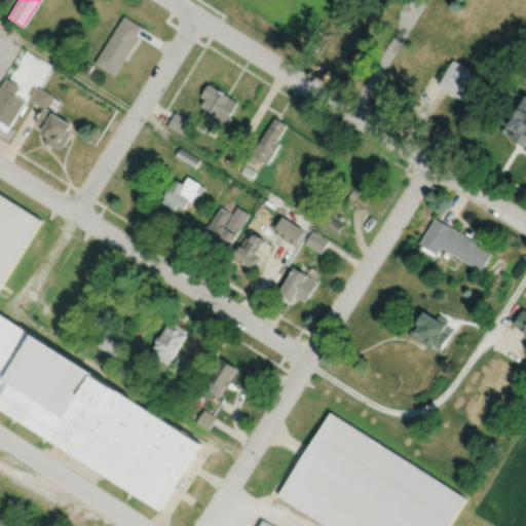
[(124,16),(95,64),(114,76),(139,37),(137,35),(142,27),(124,16)]
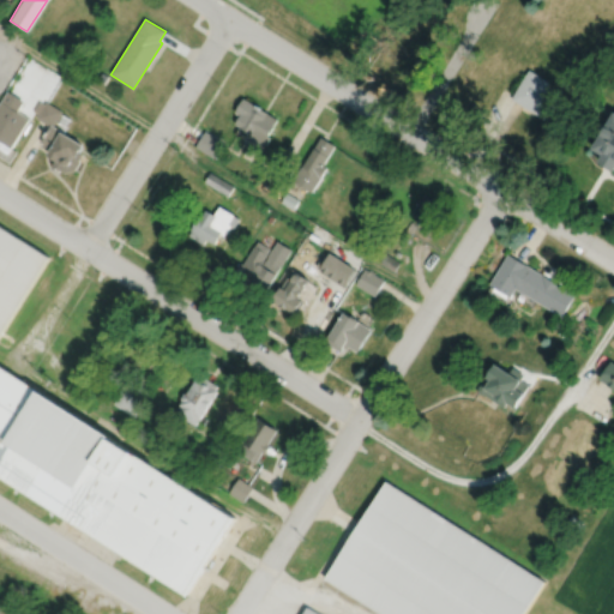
[(528,71),(510,100),(551,125),(565,100),(546,88),(548,83),(528,71)]
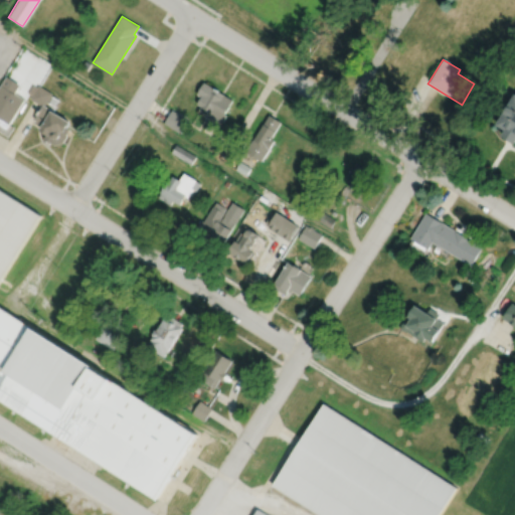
[(86,60),(81,67),(88,70),(92,64),(86,60)]
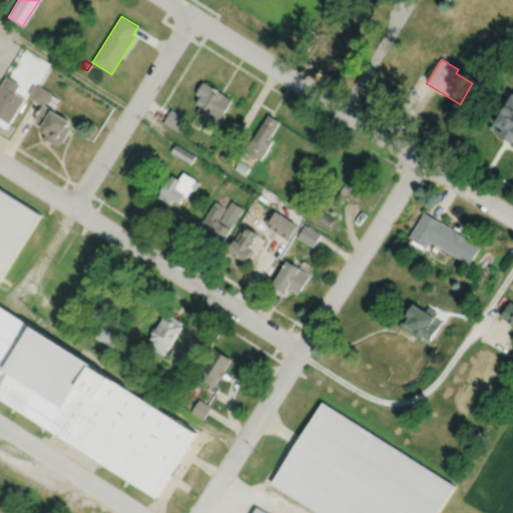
[(6,77),(0,86),(0,131),(8,136),(14,127),(9,124),(24,100),(21,98),(14,94),(19,85),(6,77)]
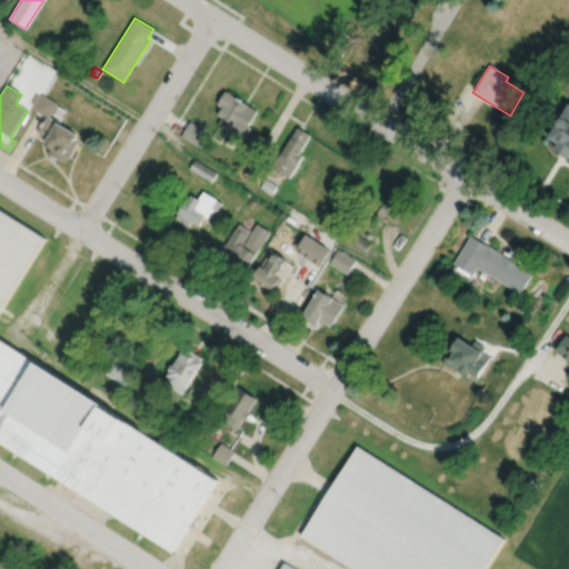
[(226,91),(218,105),(222,108),(218,116),(222,119),(219,125),(243,140),(251,128),(249,127),(258,111),(226,91)]
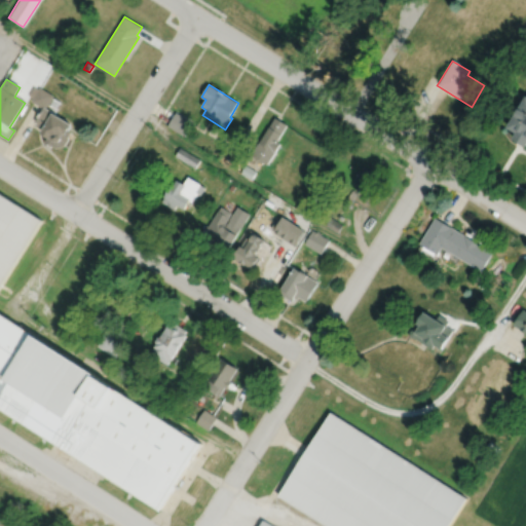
[(20,87),(28,92),(22,101),(14,97),(20,87)]
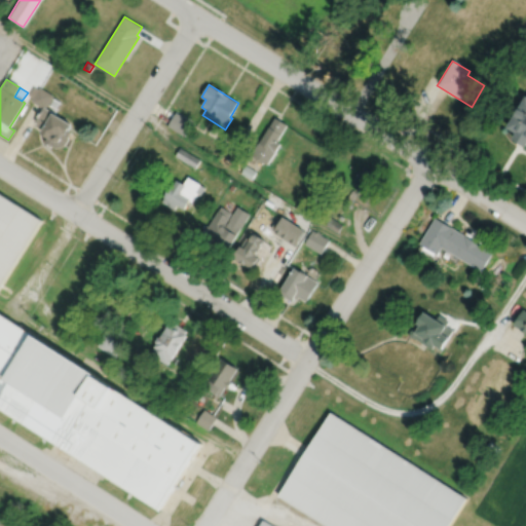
[(33,87),(28,96),(33,99),(31,102),(43,108),(45,109),(53,96),(39,87),(38,89),(33,87)]
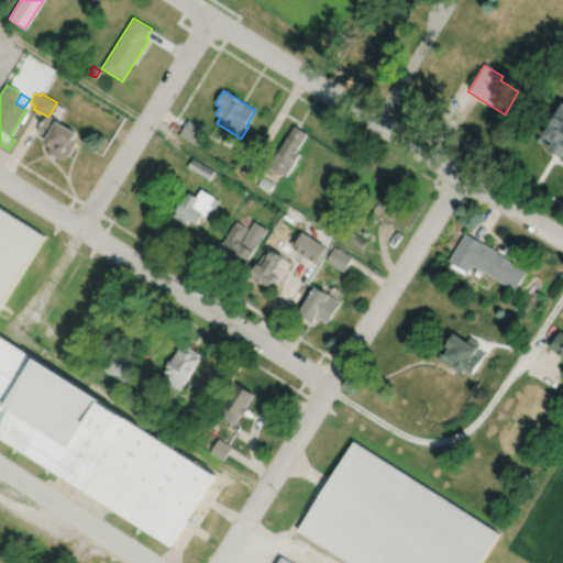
[(562,105),(541,139),(551,144),(548,151),(562,159),(562,157),(562,105)]
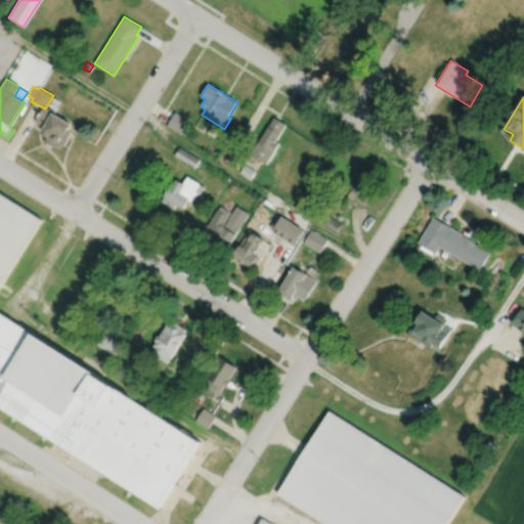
[(43,107),(35,122),(37,124),(36,126),(42,130),(40,134),(47,138),(44,142),(52,146),(56,148),(64,146),(69,139),(68,137),(71,132),(68,131),(71,126),(53,115),(54,114),(45,108),(43,107)]
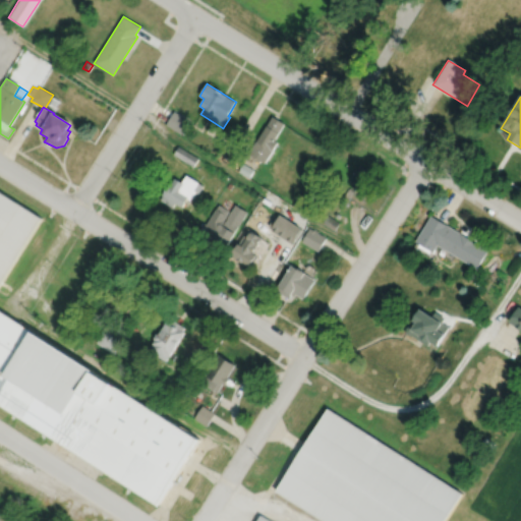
[(174,112),(166,124),(181,134),(189,121),(174,112)]
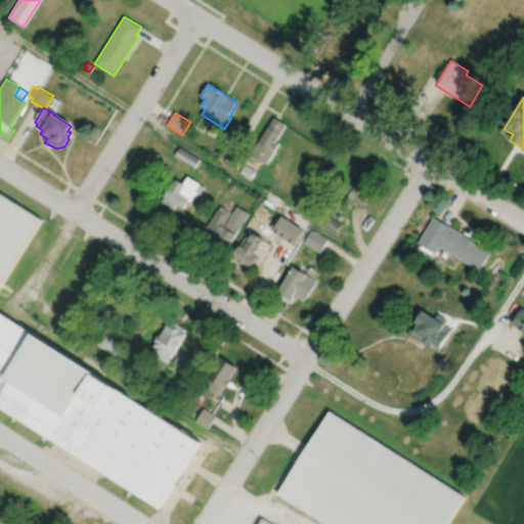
[(274,118),(251,155),(266,165),(279,144),(276,141),(287,125),(274,118)]
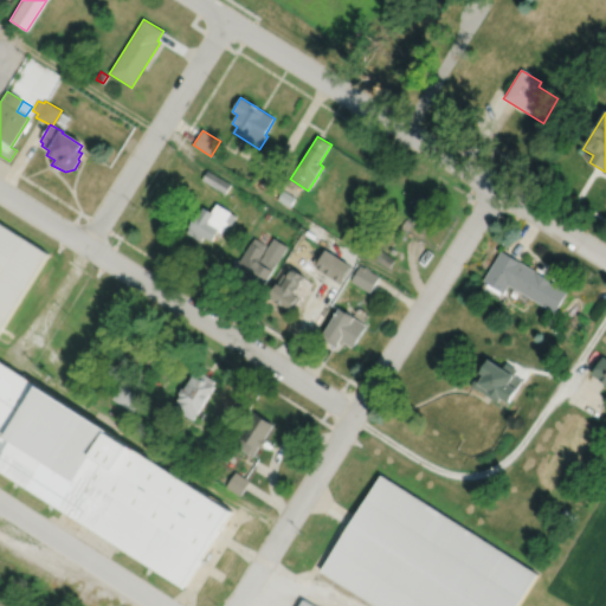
[(216,150),(212,156),(217,160),(221,154),(216,150)]
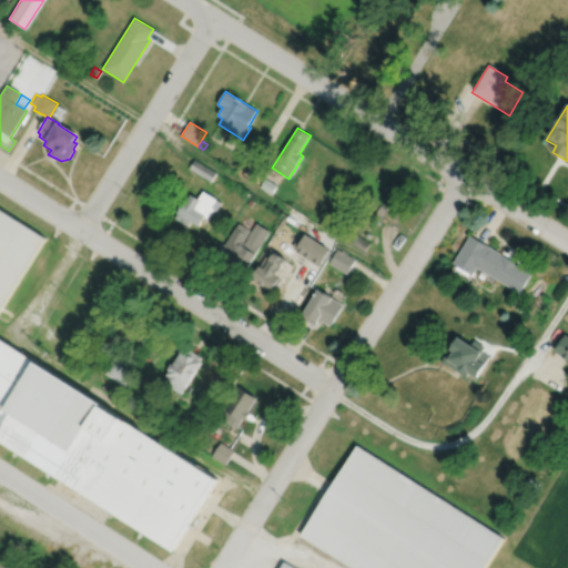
[(194,160),(189,169),(211,182),(216,173),(194,160)]
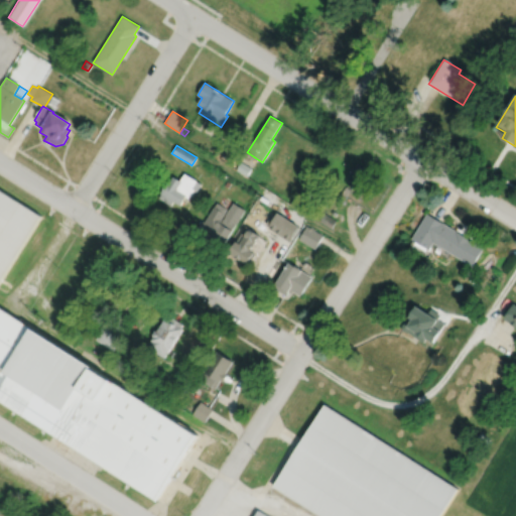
[(241,162),(236,170),(247,177),(252,169),(241,162)]
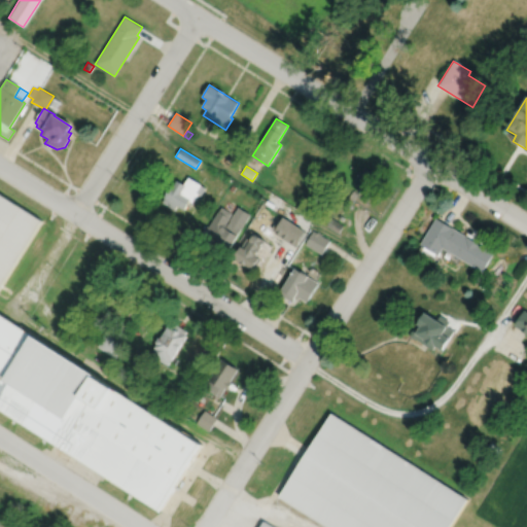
[(363,168),(353,184),(358,188),(355,192),(366,199),(380,179),(363,168)]
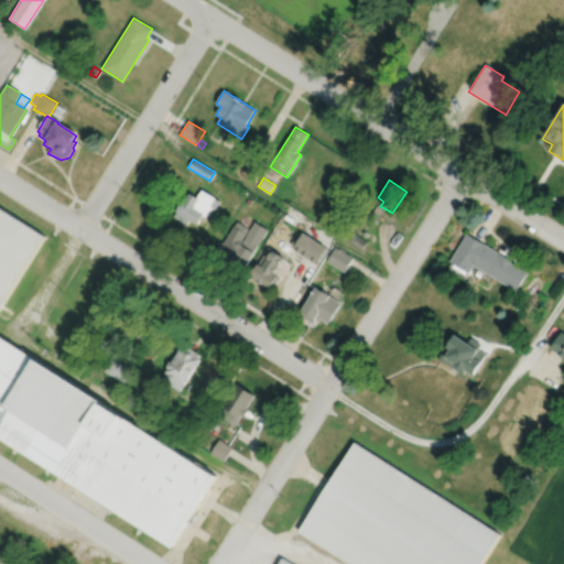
[(188,194),(184,202),(183,201),(173,217),(187,226),(190,221),(197,226),(203,215),(207,218),(212,209),(214,210),(219,202),(202,191),(196,198),(188,194)]
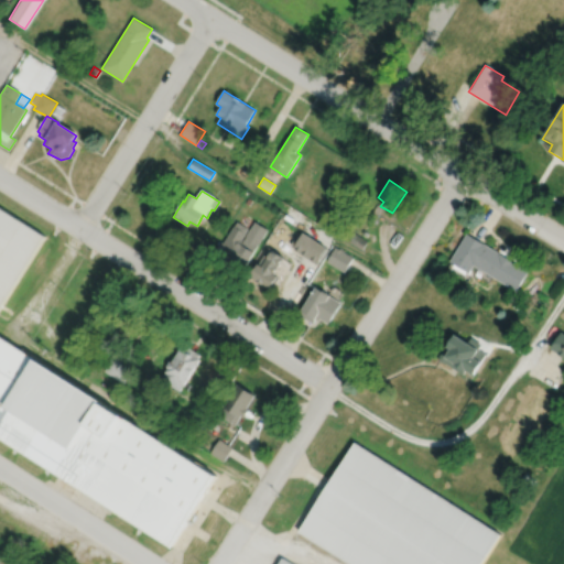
[(0,206),(0,307),(45,236),(0,206)]
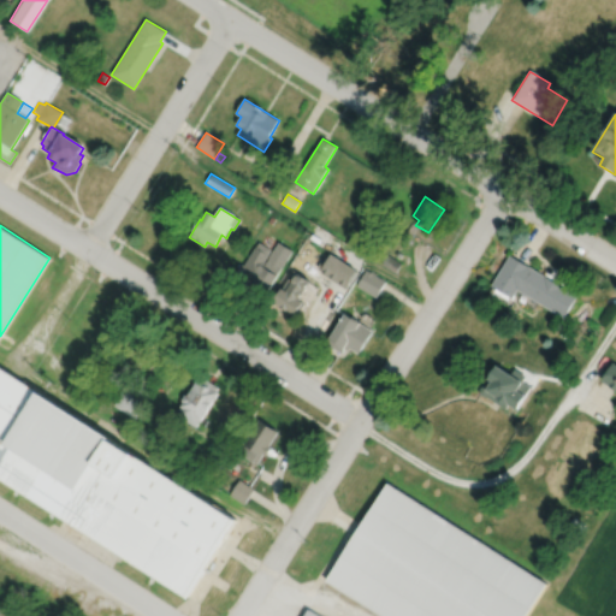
[(259,243),(244,267),(242,265),(229,285),(246,296),(246,297),(249,300),(250,298),(261,304),(278,277),(277,277),(292,252),(279,243),(267,262),(265,261),(271,250),(259,243)]
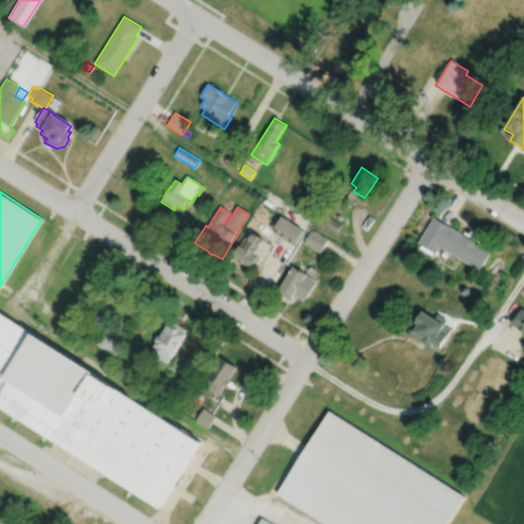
[(275,219),(270,228),(274,230),(272,232),(280,236),(280,235),(294,244),(302,229),(281,217),(278,221),(275,219)]
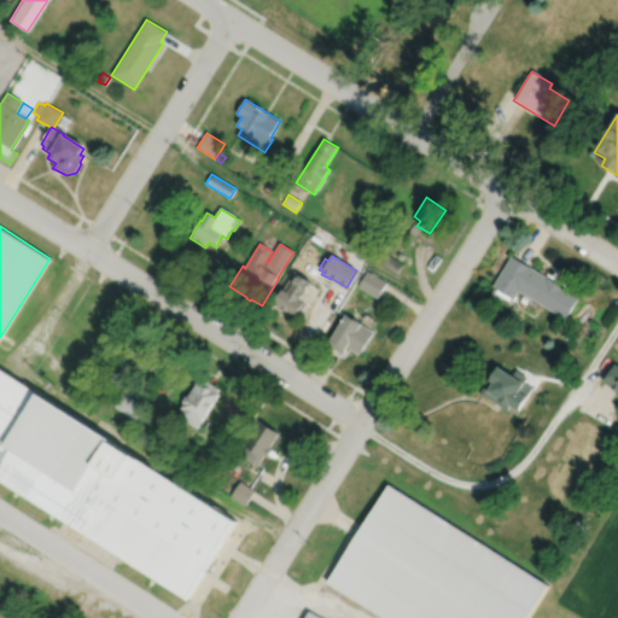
[(511,257),(491,289),(512,301),(518,292),(565,321),(578,298),(511,257)]
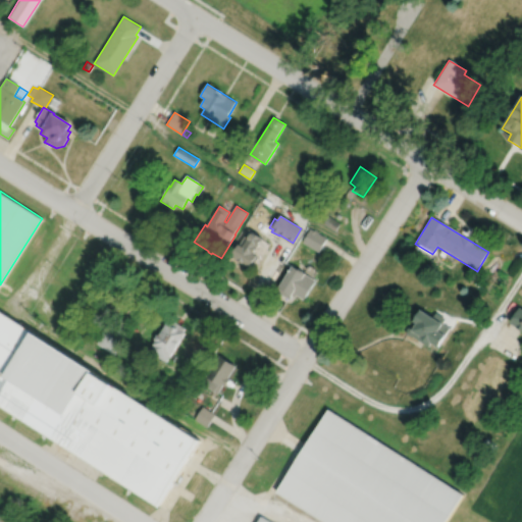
[(311,226),(302,242),(318,251),(327,236),(311,226)]
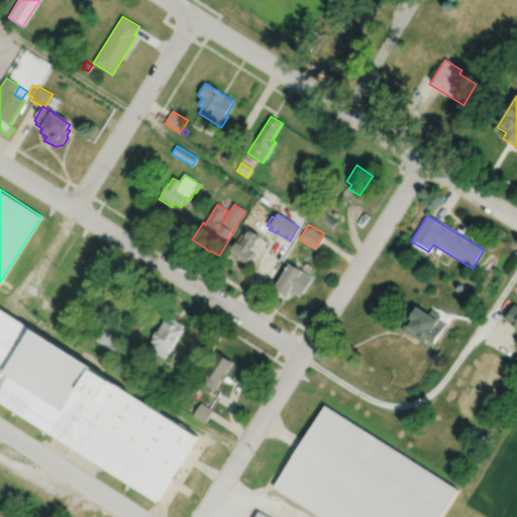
[(247,228),(237,243),(234,242),(230,249),(246,261),(254,248),(251,246),(259,235),(247,228)]
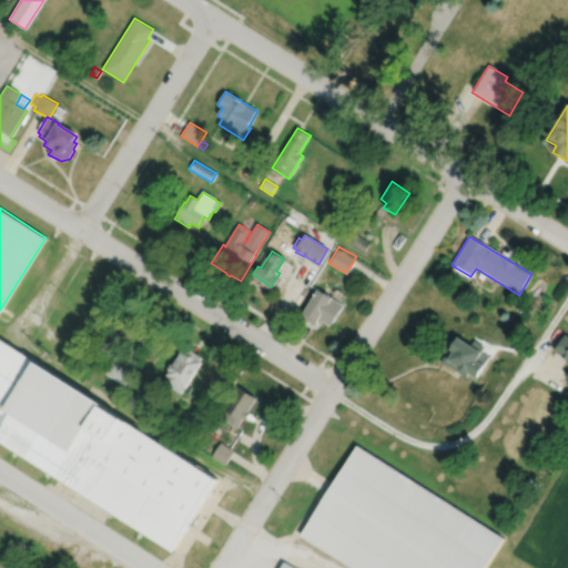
[(318,285),(304,310),(300,315),(314,324),(317,320),(321,322),(323,318),(332,323),(344,303),(333,295),(333,294),(318,285)]
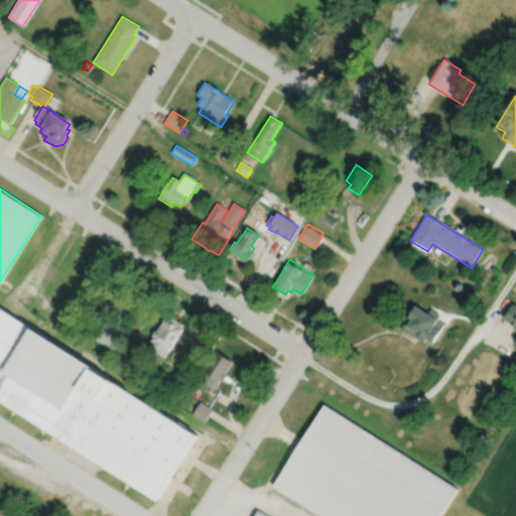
[(515,301),(505,317),(515,325),(515,301)]
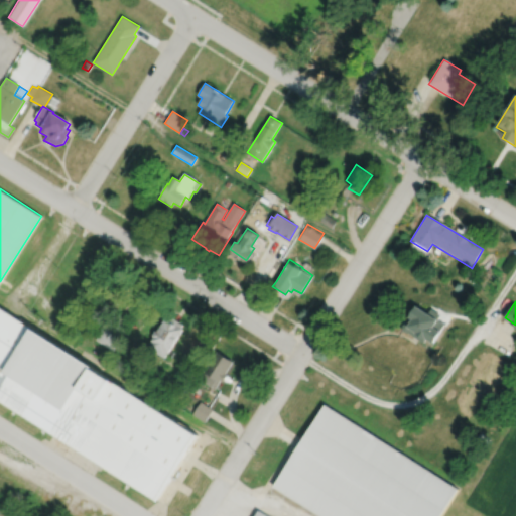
[(0,302),(0,394),(45,423),(159,495),(201,429),(0,302)]
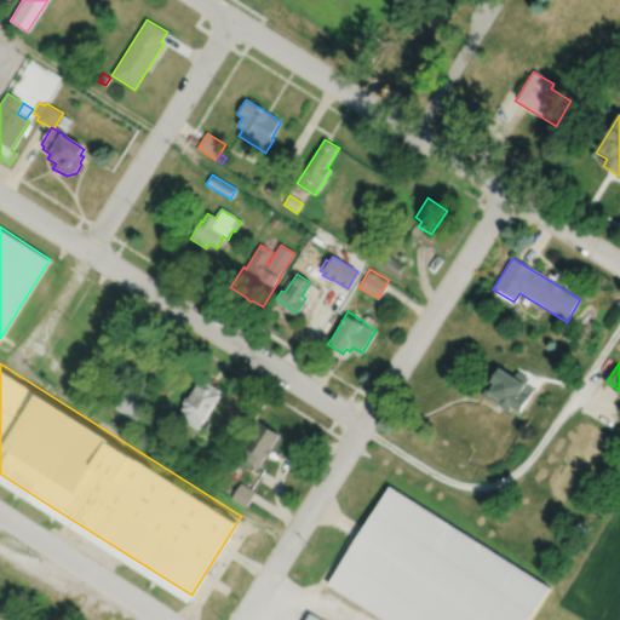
[(503,363),(489,385),(484,388),(484,392),(487,396),(492,397),(511,409),(514,405),(522,409),(537,386),(529,383),(530,380),(529,379),(530,377),(520,369),(517,372),(503,363)]
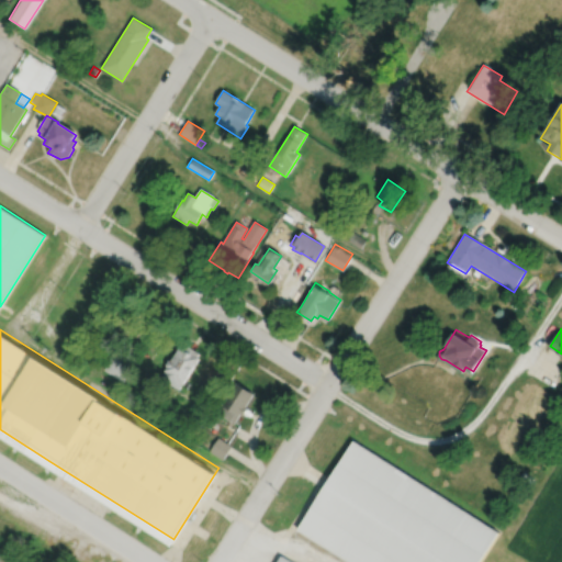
[(180,344),(171,357),(169,358),(166,361),(167,364),(165,368),(160,375),(179,388),(200,356),(198,355),(200,351),(184,341),(182,345),(180,344)]
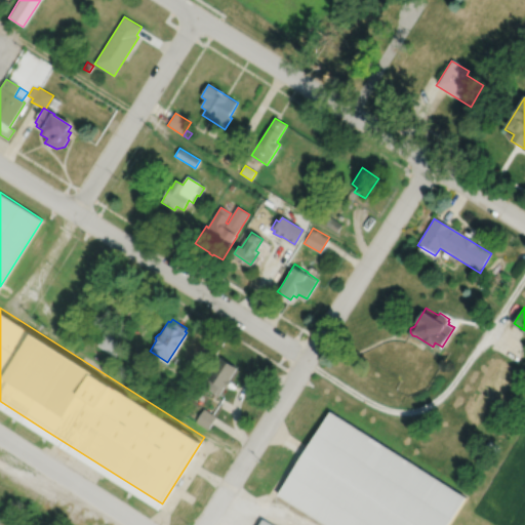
[(105,330),(96,344),(115,355),(123,341),(105,330)]
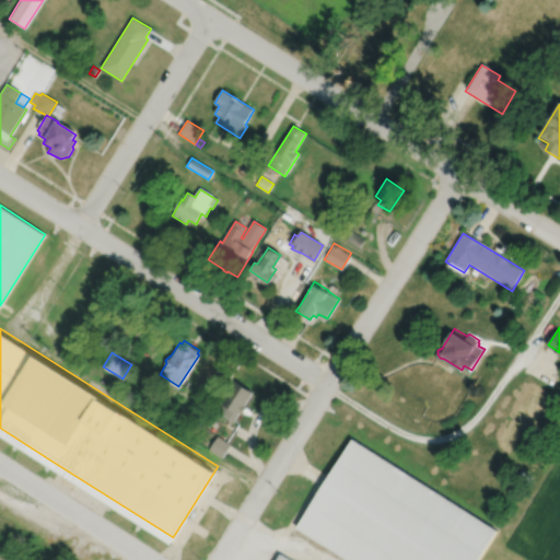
[(236,378),(222,401),(218,409),(234,420),(241,410),(243,411),(247,405),(245,404),(254,391),(236,378)]
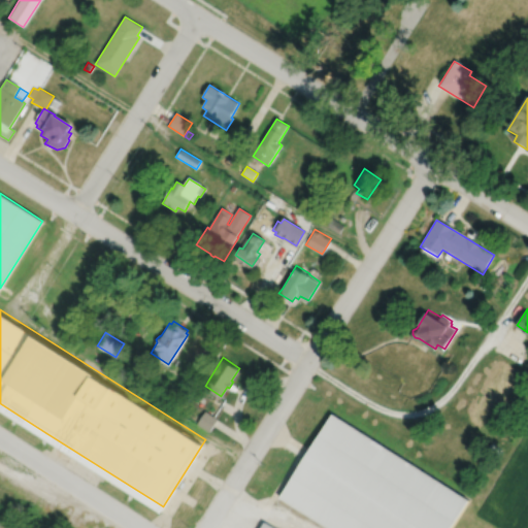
[(205,409),(197,423),(209,431),(218,418),(205,409)]
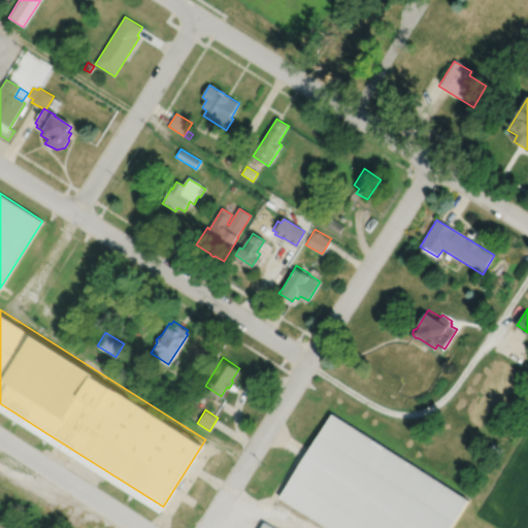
[(333,411),(279,496),(330,527),(451,527),(470,498),(333,411)]
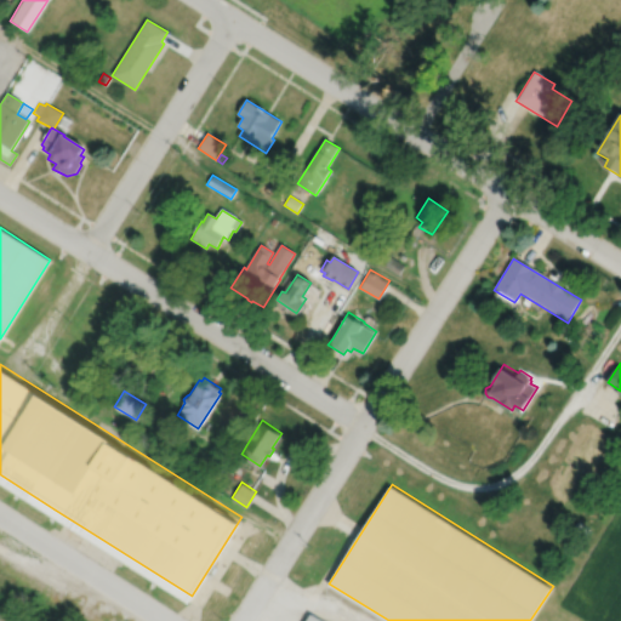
[(574,525),(586,534),(591,528),(577,519),(574,525)]
